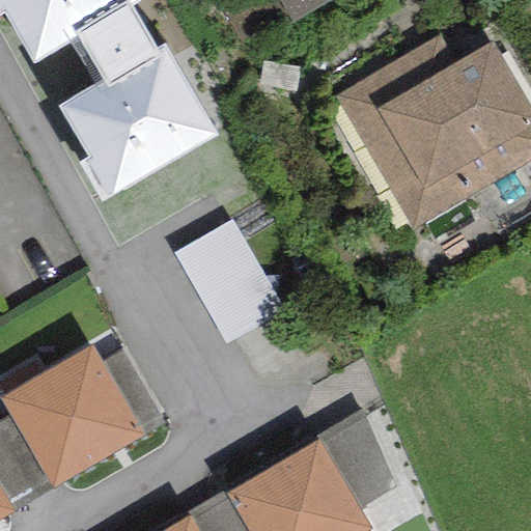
[(138,1),(136,0),(0,0),(0,15),(3,14),(33,64),(78,38),(103,80),(57,106),(88,158),(77,164),(100,204),(217,136),(163,45),(157,49),(131,5),(138,1)]
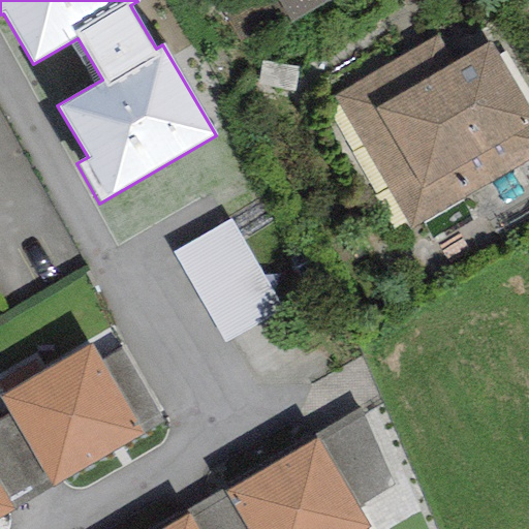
[(277,0),(290,23),(330,0),(277,0)]
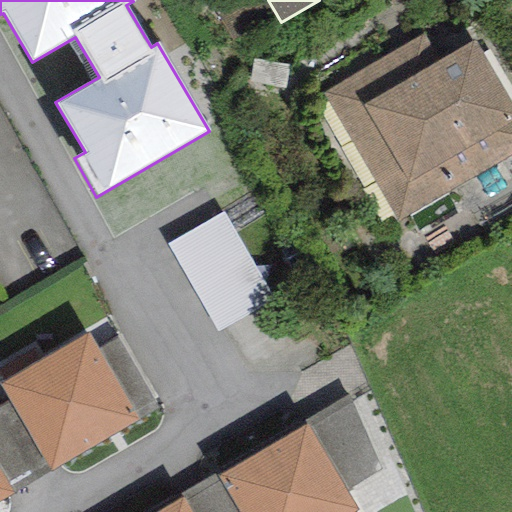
[(423,33),(321,94),(398,221),(511,153),(511,104),(474,40),(439,61),(423,33)]
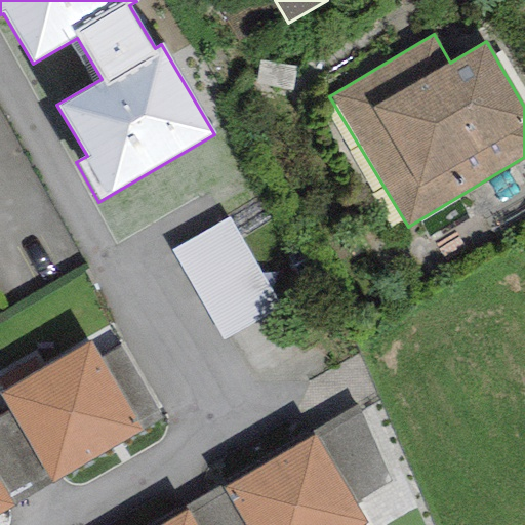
[(229,218),(171,251),(223,340),(280,308),(229,218)]
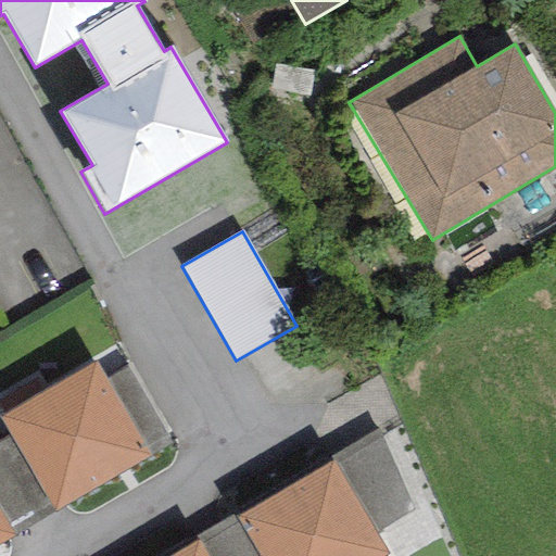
[(96,362),(1,417),(11,434),(57,513),(152,457),(106,379),(96,362)]
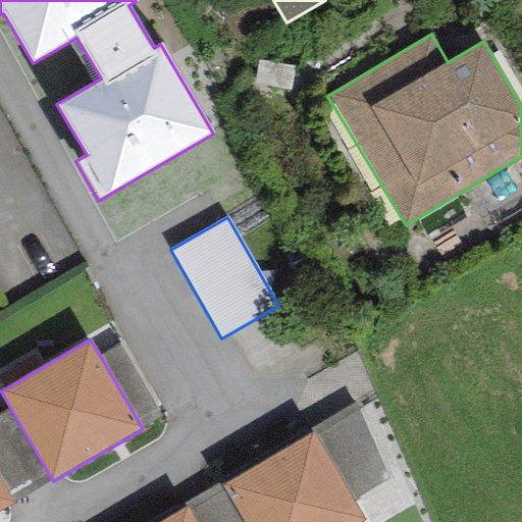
[(120,345),(100,356),(143,429),(163,418),(120,345)]
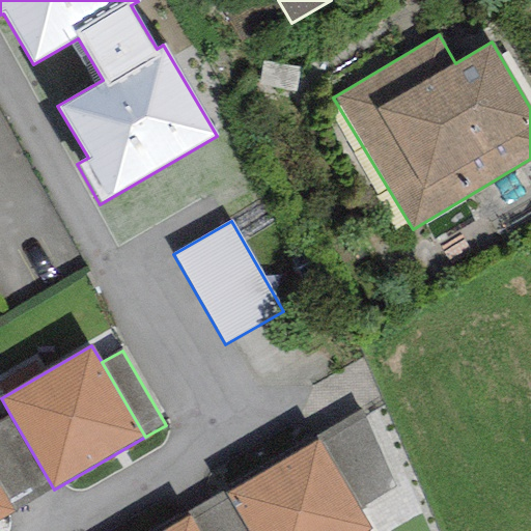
[(361,408),(313,437),(316,441),(359,511),(397,488),(361,408)]
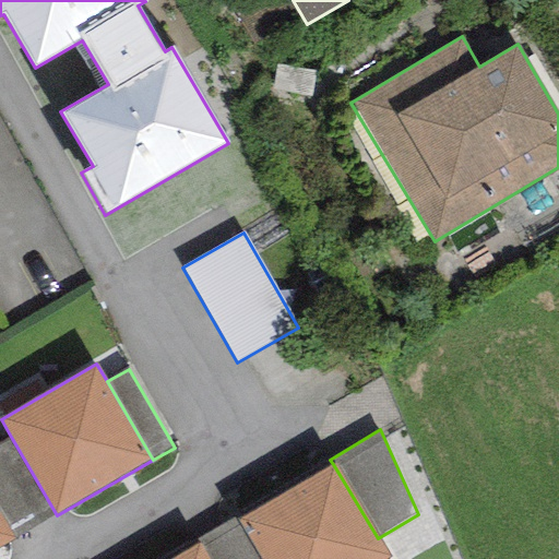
[(11,437),(0,443),(0,509),(16,538),(57,515),(11,437)]
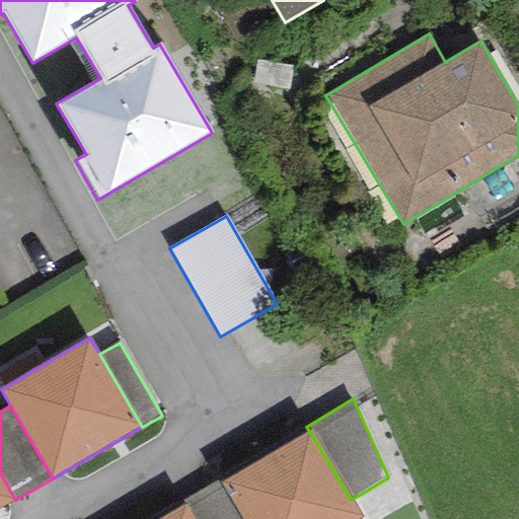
[(309,431),(221,483),(242,518),(362,518),(351,500),(309,431)]
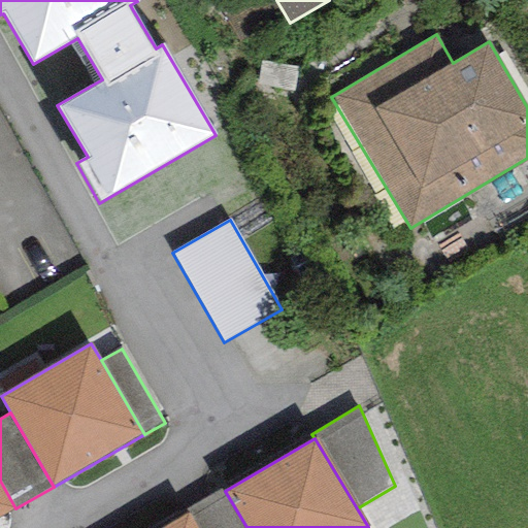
[(0,518),(15,508),(0,481),(0,518)]
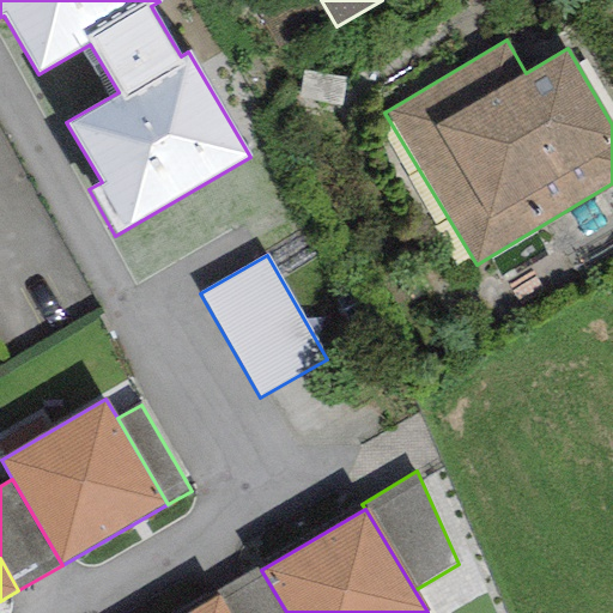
[(218,595),(216,596),(225,612),(286,612),(261,570),(259,571),(256,566),(214,592),(218,595)]
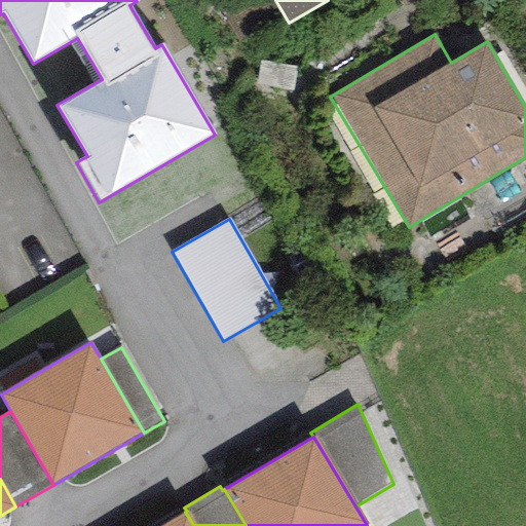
[(193,525),(185,512),(161,525),(193,525)]
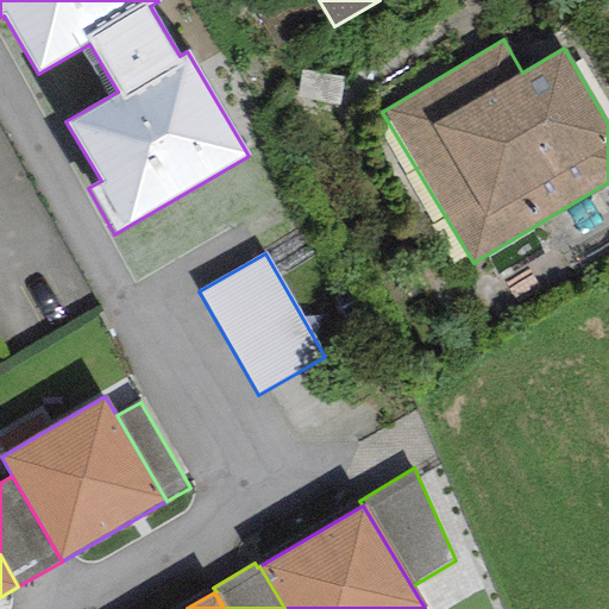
All buildings are outlined.
